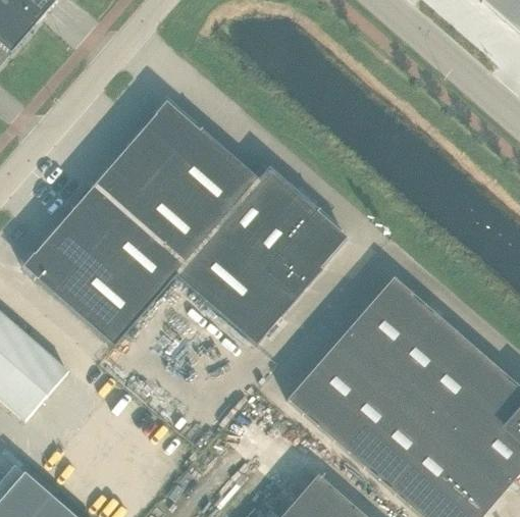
[(0,0),(0,42),(11,52),(57,0),(0,0)]
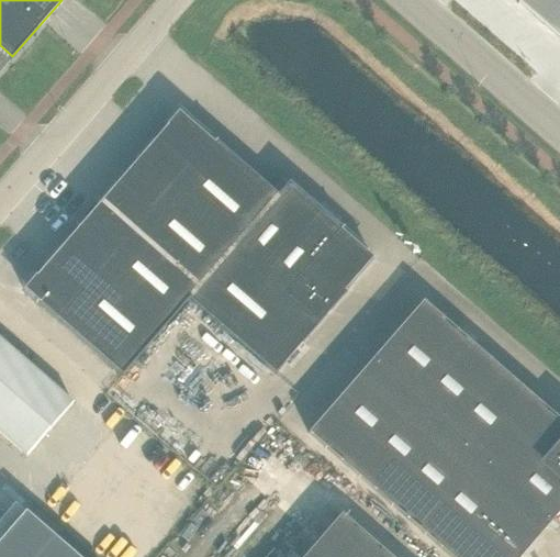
[(523,0),(559,32),(559,0),(523,0)]
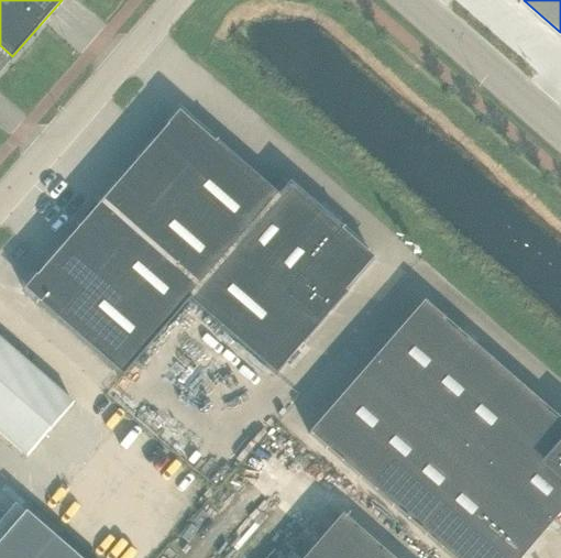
[(37,272),(25,285),(39,297),(37,298),(39,299),(40,297),(124,371),(190,295),(276,370),(347,288),(349,290),(350,288),(347,286),(374,254),(343,227),(345,223),(344,222),(343,223),(292,178),(279,192),(218,138),(219,137),(218,135),(216,139),(179,108),(168,121),(173,124),(41,275),(37,272)]
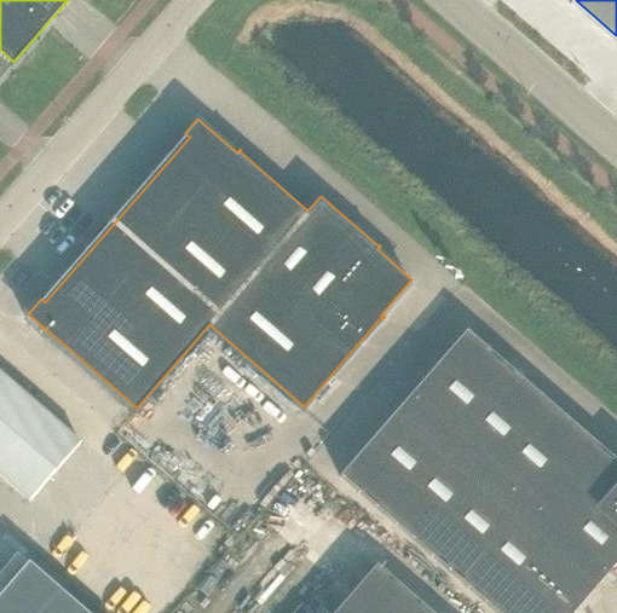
[(616,456),(467,327),(341,472),(503,612),(571,612),(616,560),(616,456)]
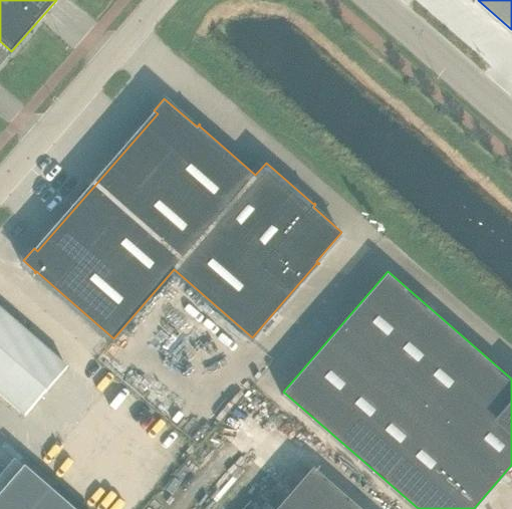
[(0,390),(26,413),(68,364),(0,304),(0,390)]
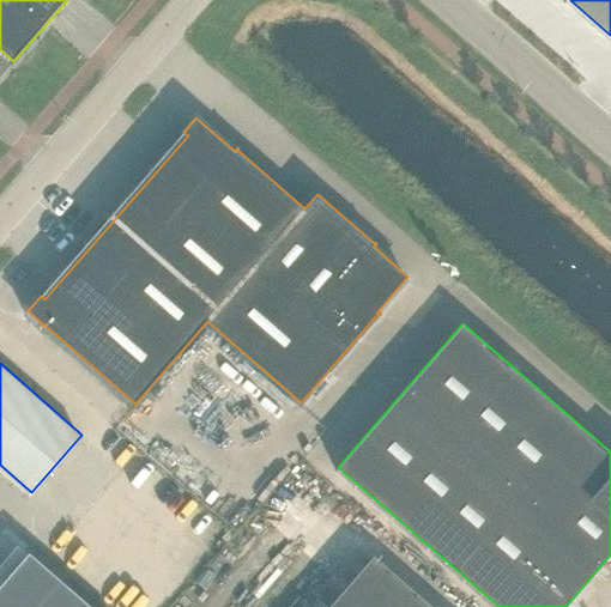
[(0,586),(0,606),(90,606),(29,553),(0,586)]
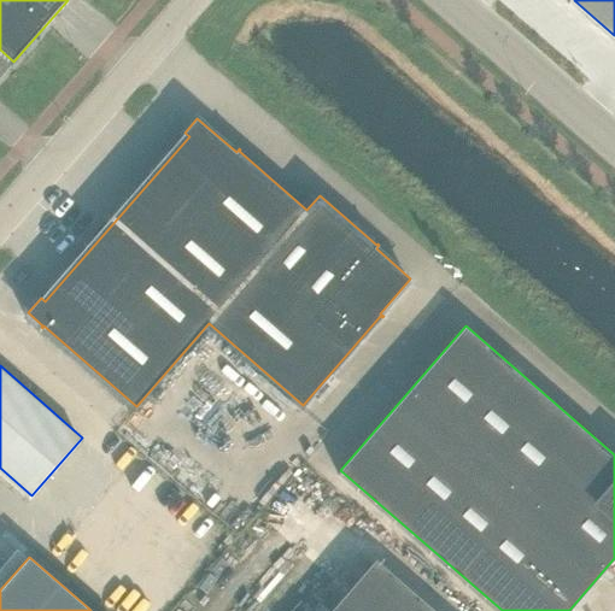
[(435,610),(376,559),(331,610),(435,610)]
